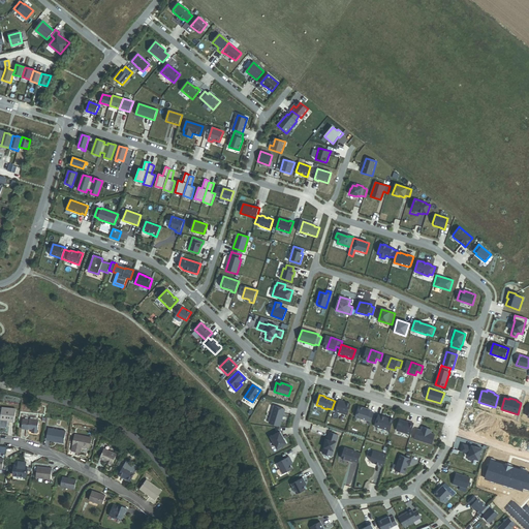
[(332,410),(347,415),(350,404),(339,401),(338,404),(334,403),(332,409),(332,410)]
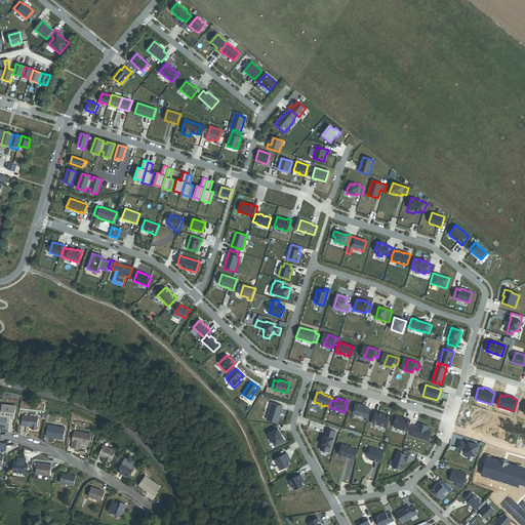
[(277,422),(283,407),(272,403),(267,419),(277,422)]
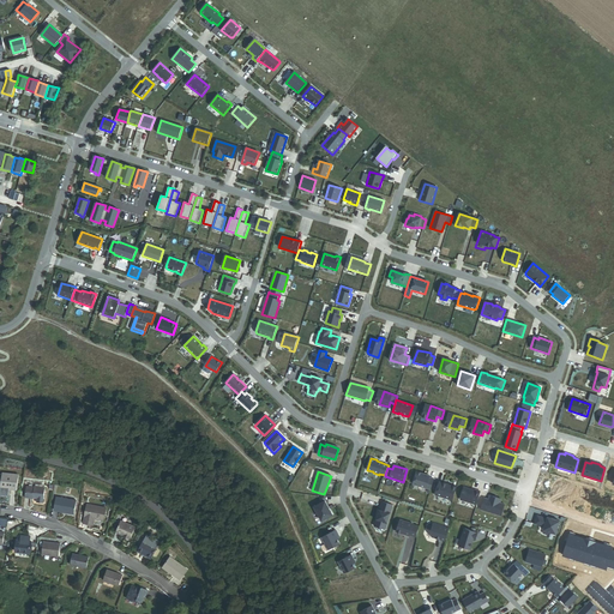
[(416,473),(413,485),(431,489),(434,480),(429,477),(429,476),(416,473)]
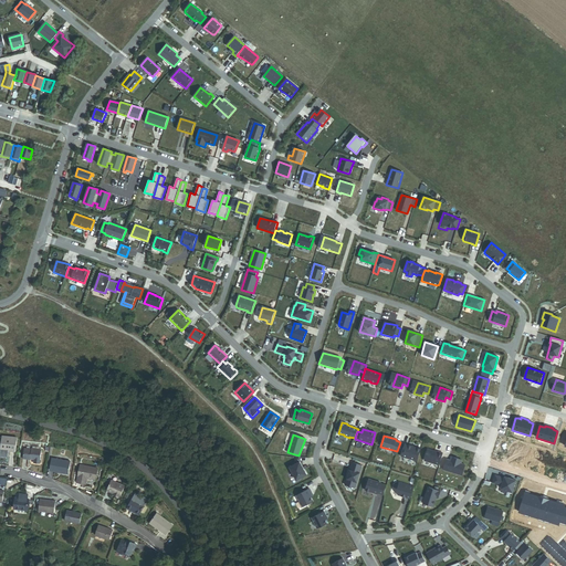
[(0,450),(16,452),(17,438),(2,437),(0,450)]
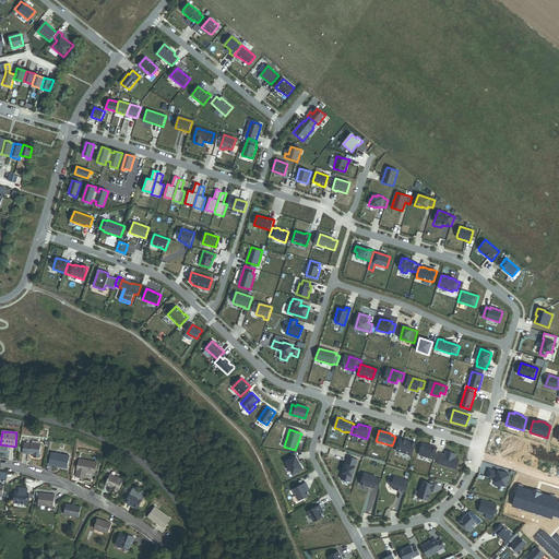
[(416,443),(400,439),(396,451),(412,455),(416,443)]
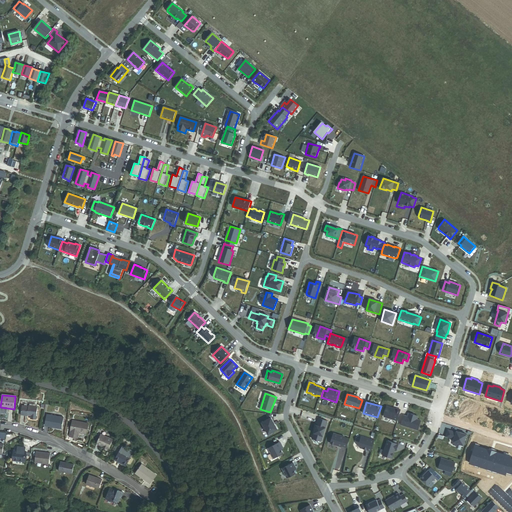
[(31,419),(36,420),(38,407),(29,406),(28,407),(22,406),(21,415),(26,416),(26,415),(31,416),(31,419)]
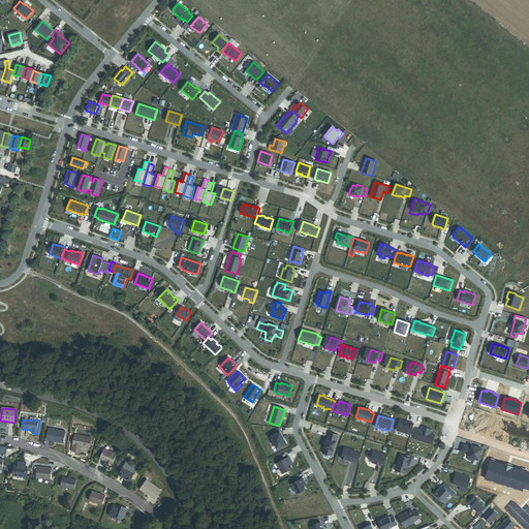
[(414,424),(406,422),(406,423),(398,419),(394,430),(410,435),(414,424)]
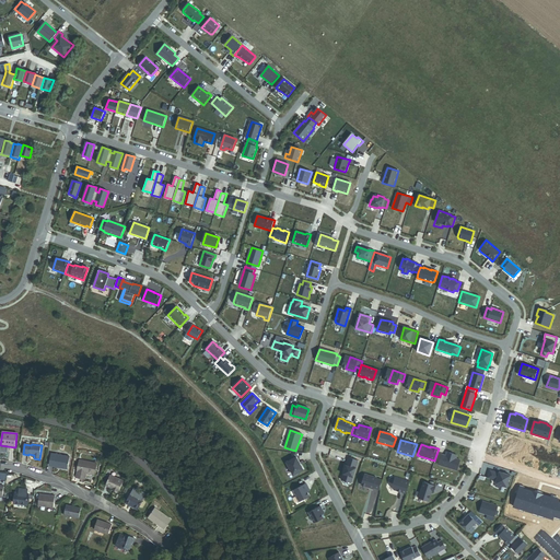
[(457,456),(447,453),(446,456),(442,454),(439,465),(457,470),(461,461),(456,458),(457,456)]
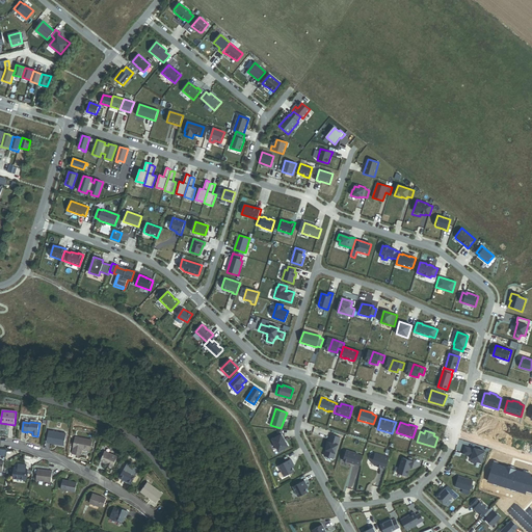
[(57,445),(64,446),(67,434),(49,431),(47,443),(55,444),(57,444),(57,445)]
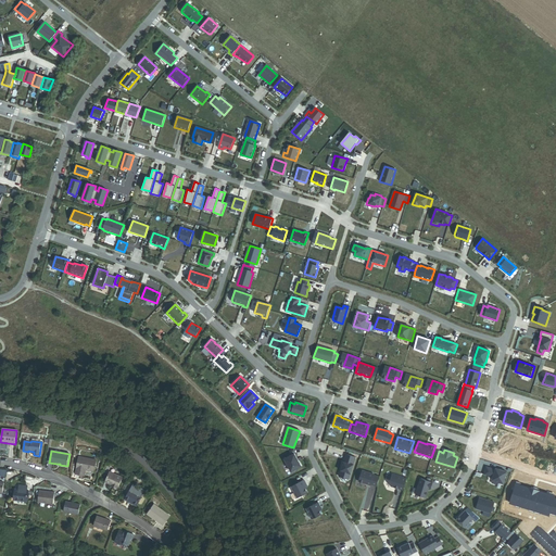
[(301,466),(294,453),(285,458),(291,471),(301,466)]
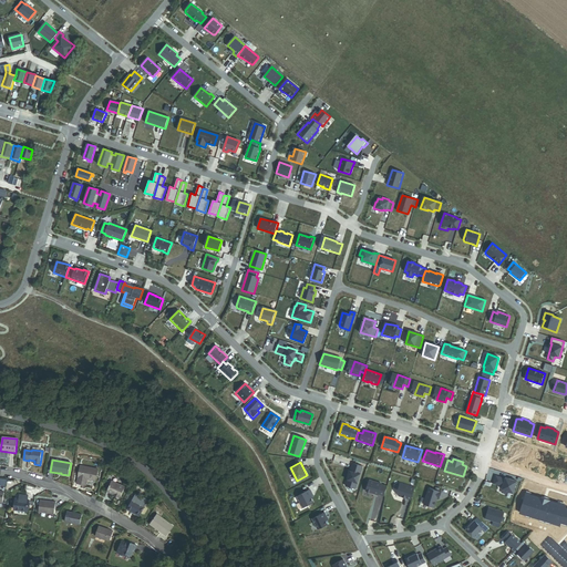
[(88,480),(95,482),(99,467),(81,464),(76,482),(86,483),(88,480)]
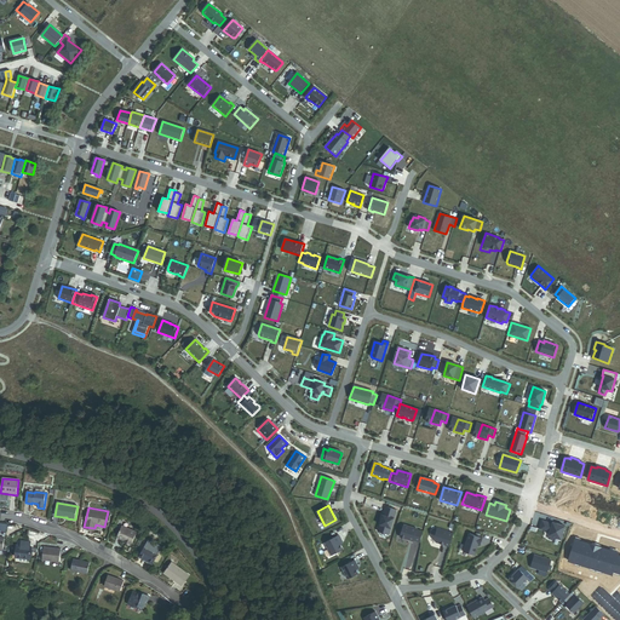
[(389,535),(397,510),(386,507),(385,512),(384,511),(378,532),(389,535)]
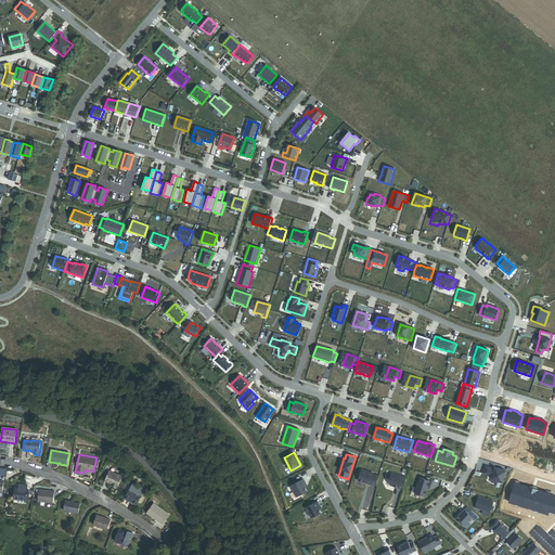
[(494,468),(486,466),(483,474),(492,476),(491,479),(497,481),(497,482),(502,483),(506,470),(499,468),(498,469),(494,468)]
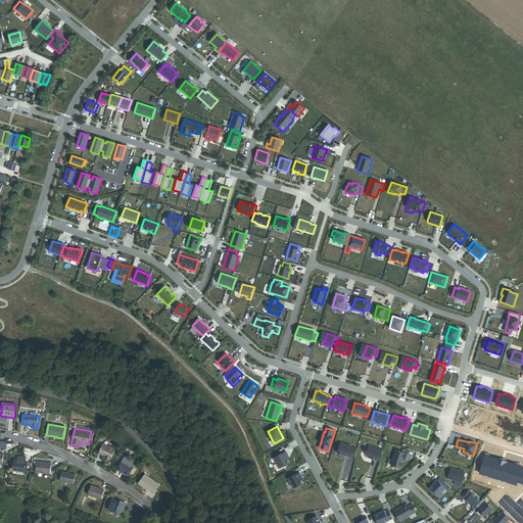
[(348,457),(351,446),(341,442),(337,453),(342,455),(342,454),(345,455),(344,456),(348,457)]
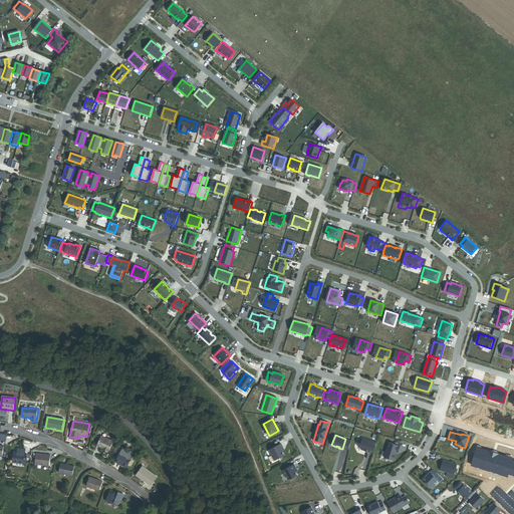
[(108,451),(109,451),(113,442),(101,437),(97,446),(103,449),(105,449),(104,451),(108,452),(108,451)]
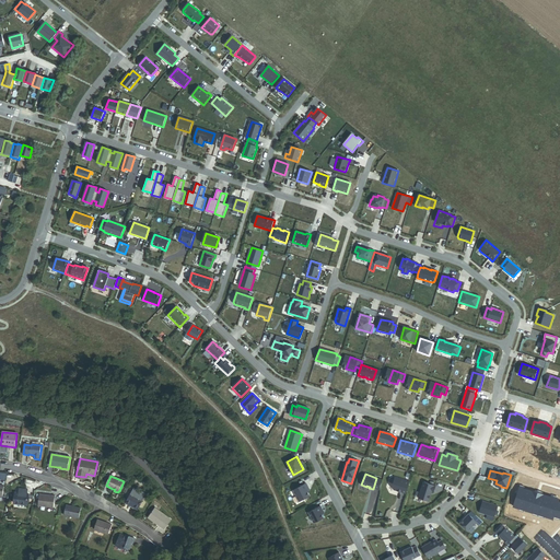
[(393,487),(394,490),(406,493),(409,482),(395,478),(393,487)]
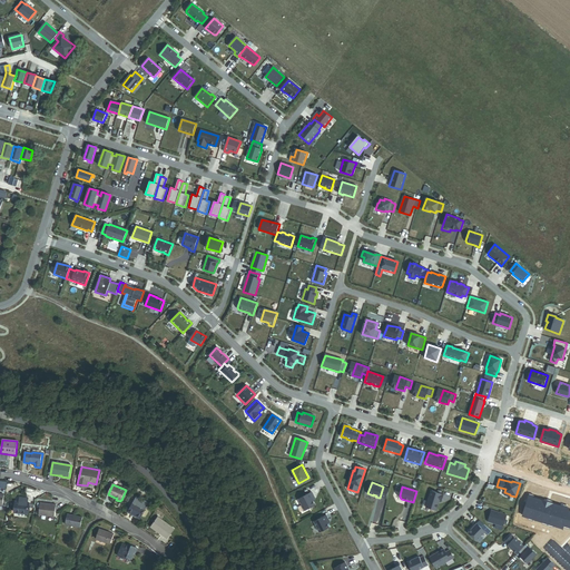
[(431,491),(426,507),(436,510),(440,501),(441,501),(443,494),(431,491)]
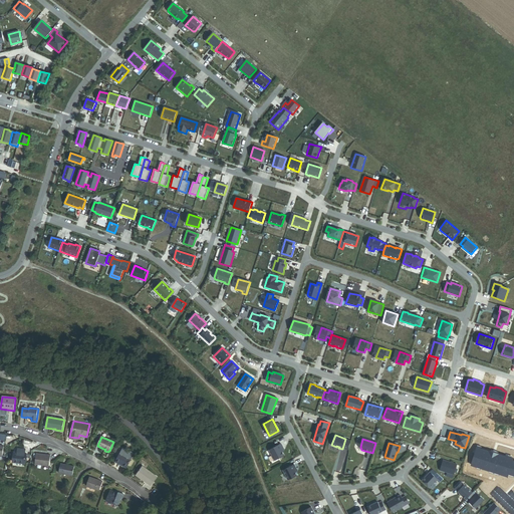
[(281,444),(270,450),(275,460),(284,455),(281,449),(283,448),(281,444)]
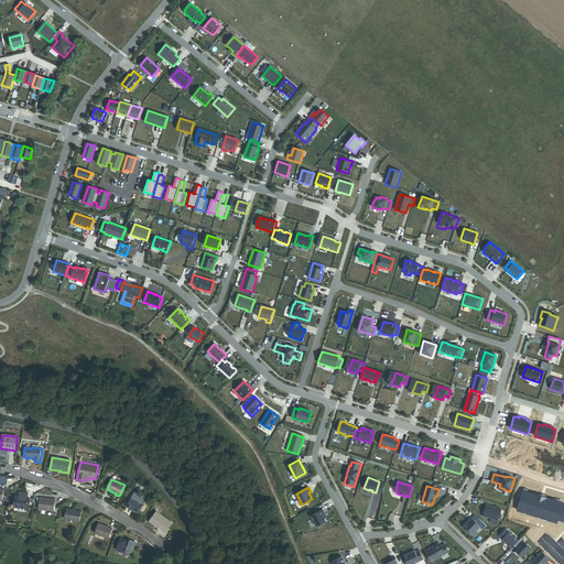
[(134,491),(127,507),(134,511),(136,510),(140,512),(147,498),(134,491)]
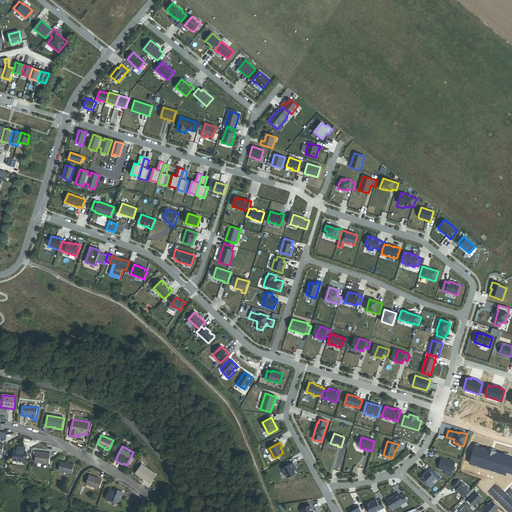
[(511,473),(511,459),(511,457),(493,451),(493,452),(490,451),(491,450),(475,446),(469,463),(506,474),(506,472),(511,473)]
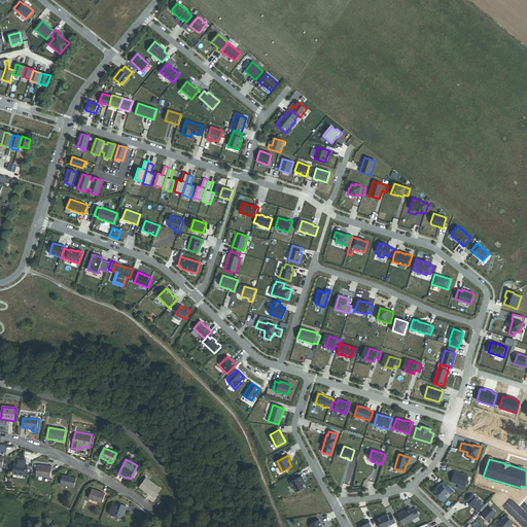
[(26,465),(18,464),(14,463),(12,473),(26,476),(27,465),(26,465)]
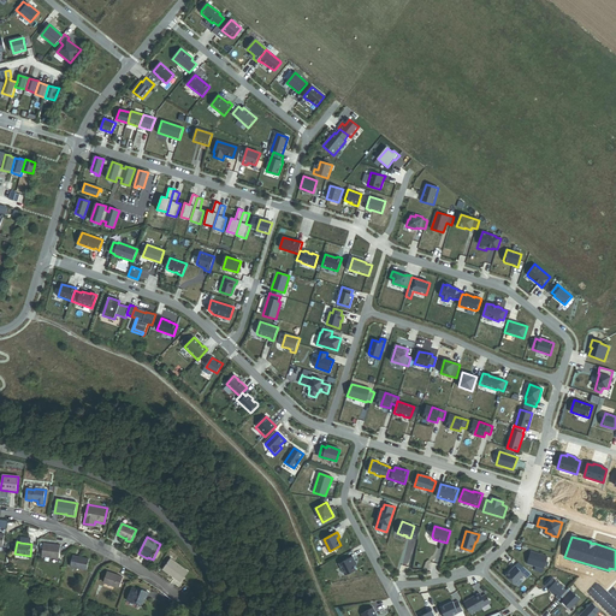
[(42,557),(59,558),(60,545),(43,544),(42,557)]
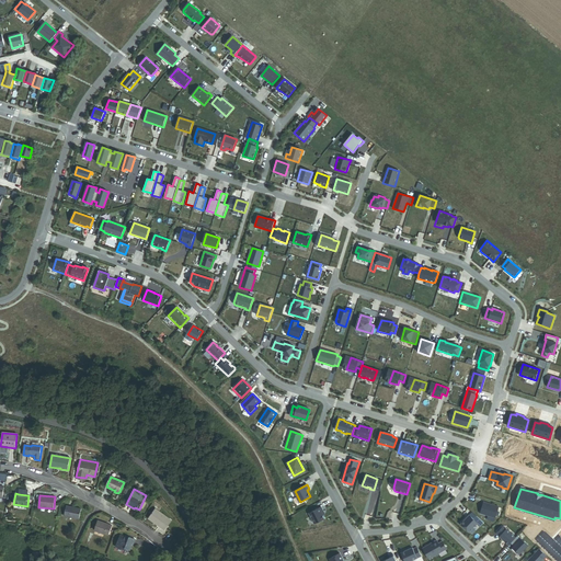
[(480,513),(495,518),(499,506),(483,502),(480,513)]
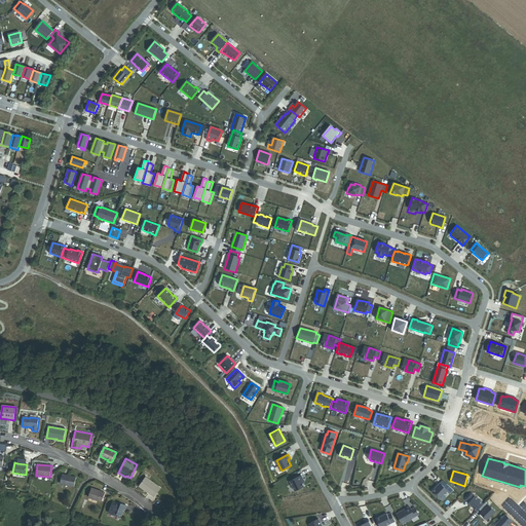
[(61,484),(74,487),(76,478),(62,475),(61,484)]
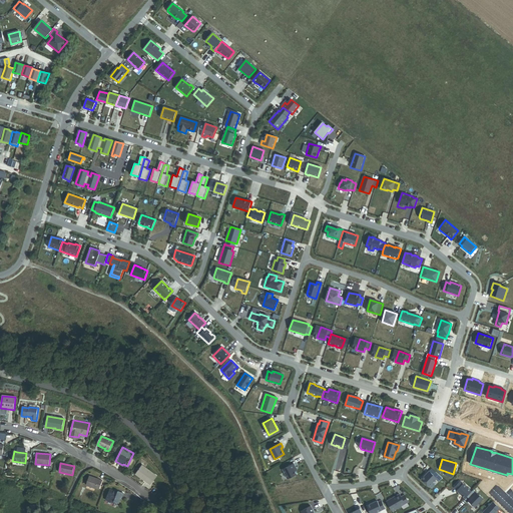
[(297,474),(294,469),(296,468),(294,464),(284,470),(288,479),(297,474)]
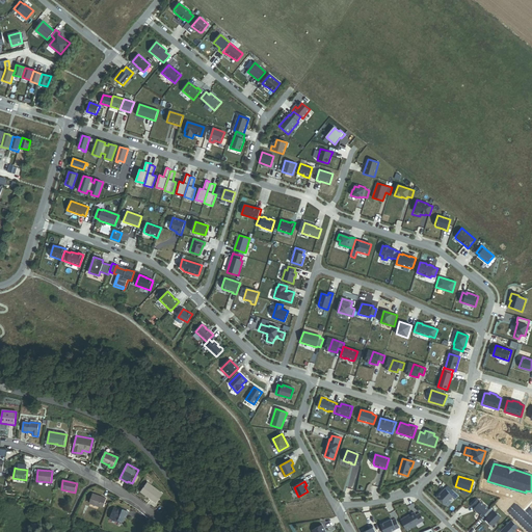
[(156,503),(162,495),(147,483),(140,491),(156,503)]
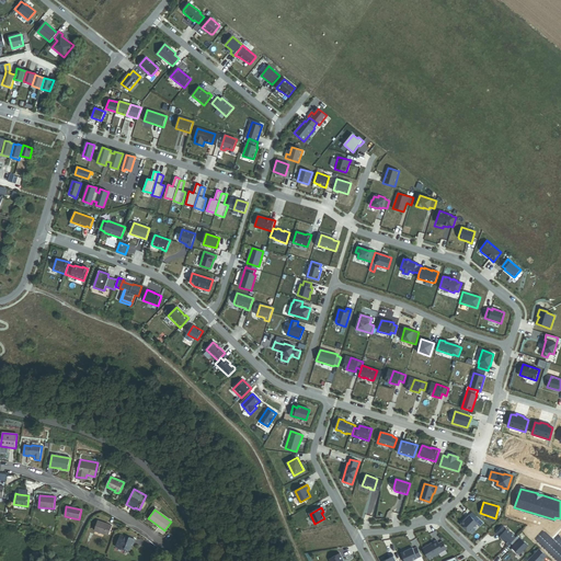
[(469,515),(461,524),(469,531),(478,524),(480,526),(484,523),(477,516),(473,519),(469,515)]
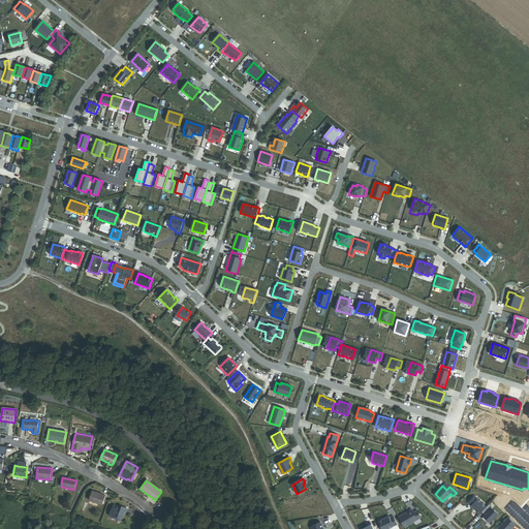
[(98,503),(99,504),(102,495),(92,491),(89,500),(90,501),(98,503)]
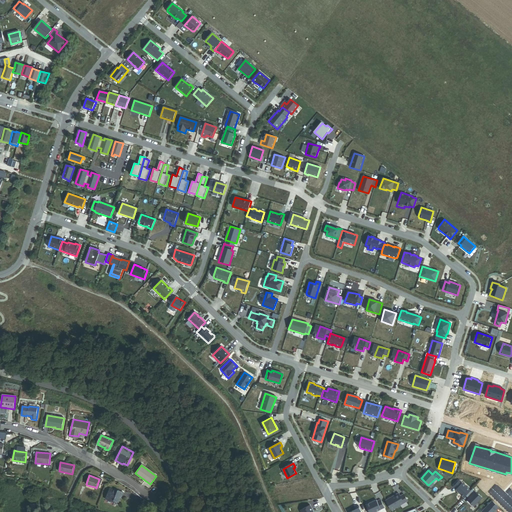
[(459,480),(453,487),(464,497),(466,496),(470,490),(459,480)]
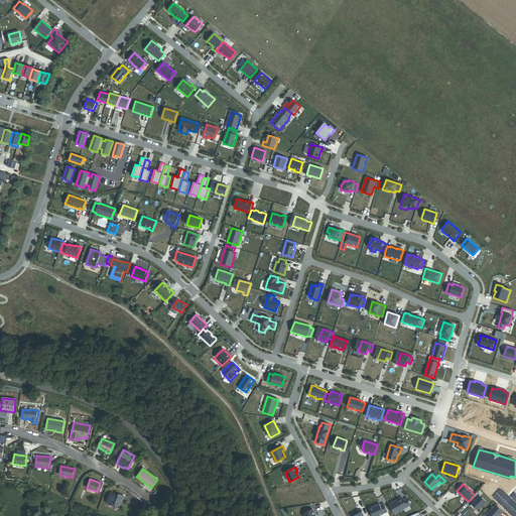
[(122,501),(123,501),(125,497),(118,494),(117,495),(111,492),(106,503),(114,506),(115,505),(120,507),(122,501)]
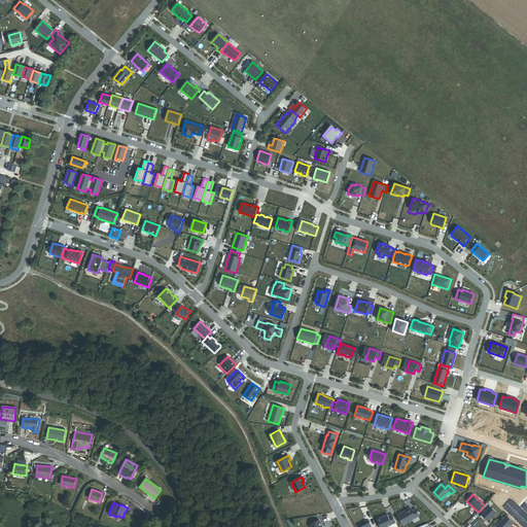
[(492,508),(486,502),(484,504),(480,511),(483,514),(480,516),(487,522),(496,512),(492,508)]
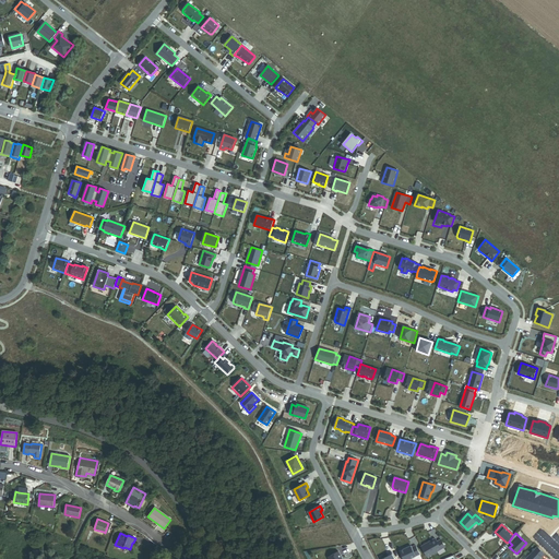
[(421,546),(427,557),(445,547),(441,539),(437,542),(436,538),(421,546)]
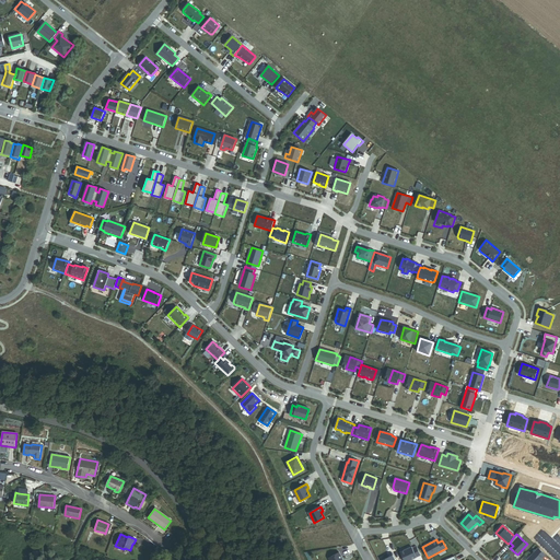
[(400,552),(404,559),(409,559),(420,556),(417,547),(412,548),(412,547),(400,552)]
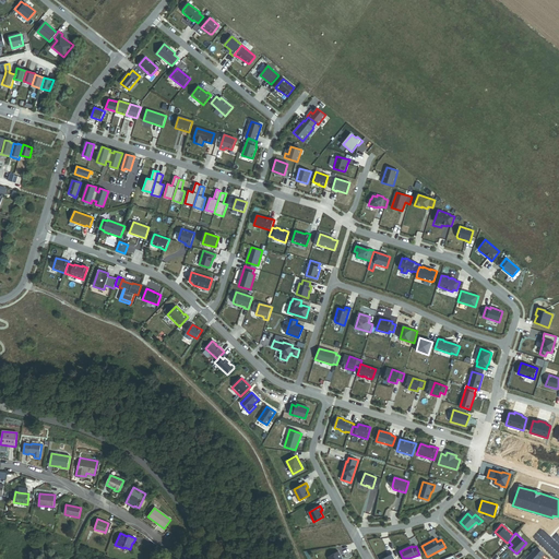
[(525,558),(539,558),(545,554),(537,547),(526,558),(525,558)]
